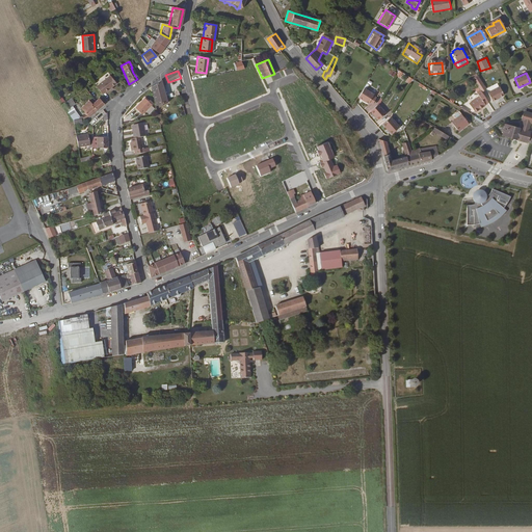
[(110,76),(96,86),(102,95),(104,91),(105,92),(109,90),(108,89),(111,87),(115,84),(110,76)]
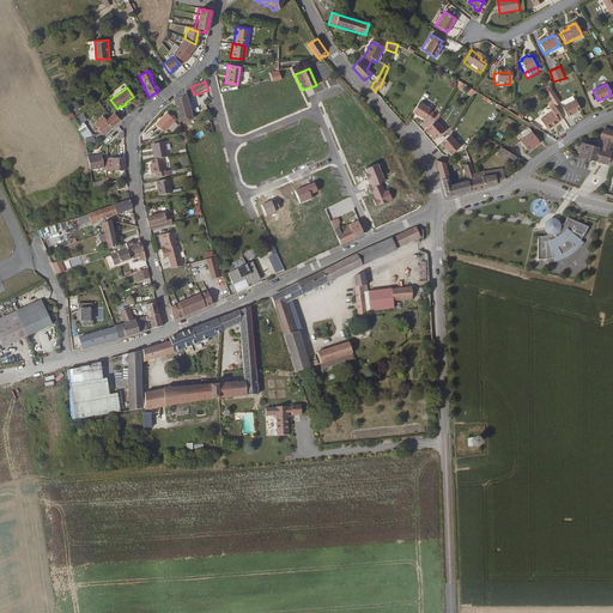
[(545,93),(552,104),(554,108),(560,105),(550,90),(545,93)]
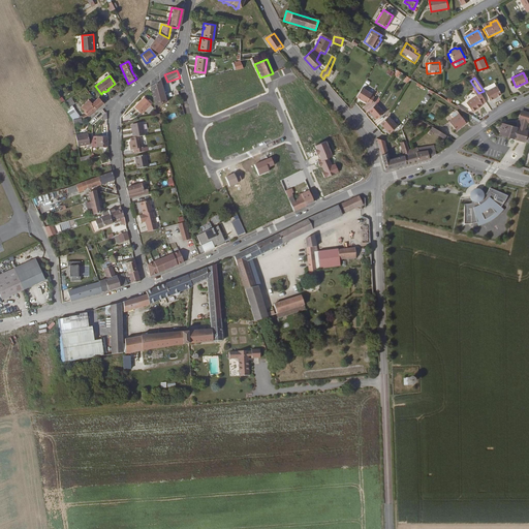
[(166,102),(160,79),(150,86),(155,105),(166,102)]
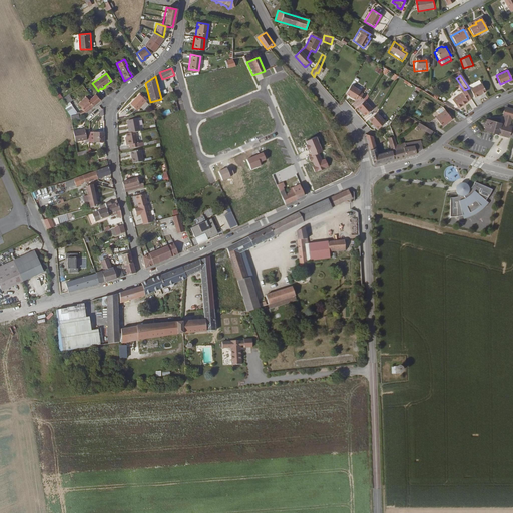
[(189,92),(208,87),(206,78),(186,82),(189,92)]
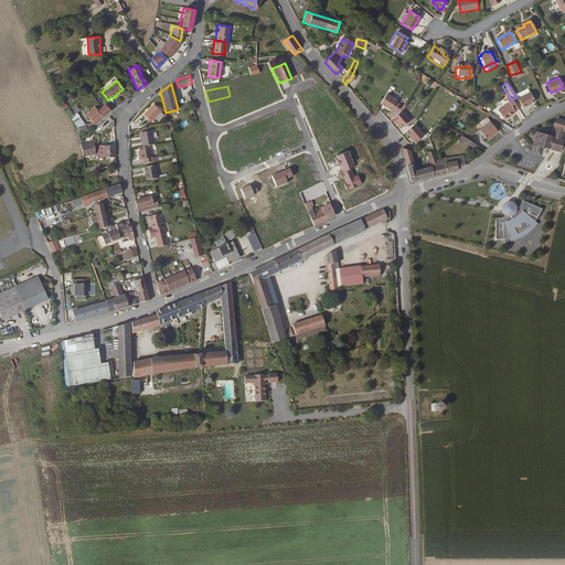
[(523,104),(534,97),(530,91),(519,97),(523,104)]
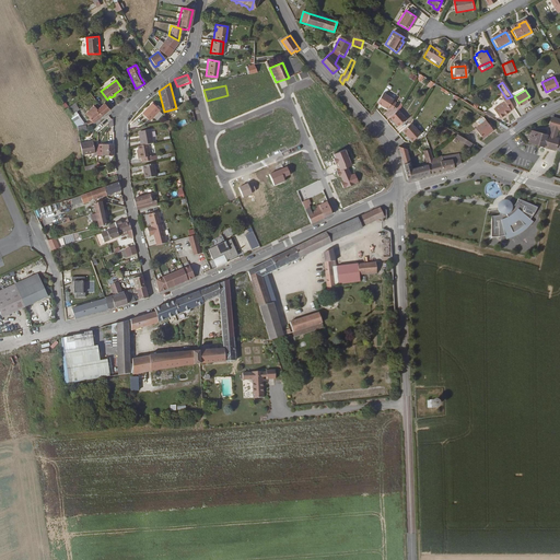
[(394,101),(383,93),(377,103),(387,109),(394,101)]
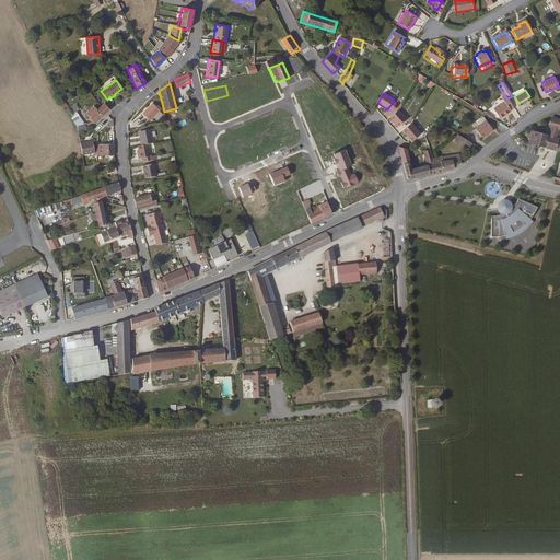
[(509,109),(513,107),(506,98),(504,95),(500,97),(503,102),(492,109),(499,118),(510,111),(509,109)]
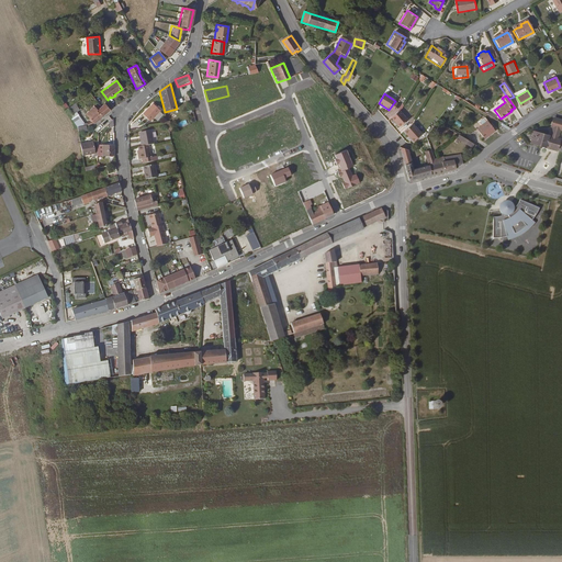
[(451,112),(458,102),(453,100),(447,110),(451,112)]
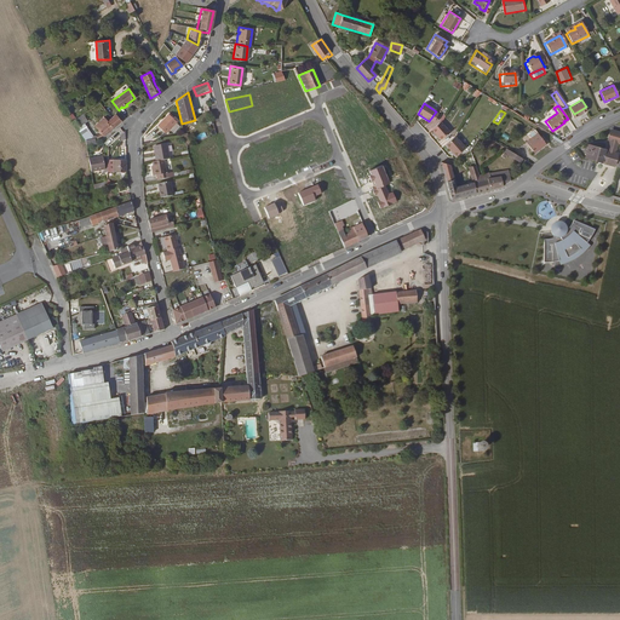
[(75,126),(84,120),(86,119),(82,113),(72,121),(75,126)]
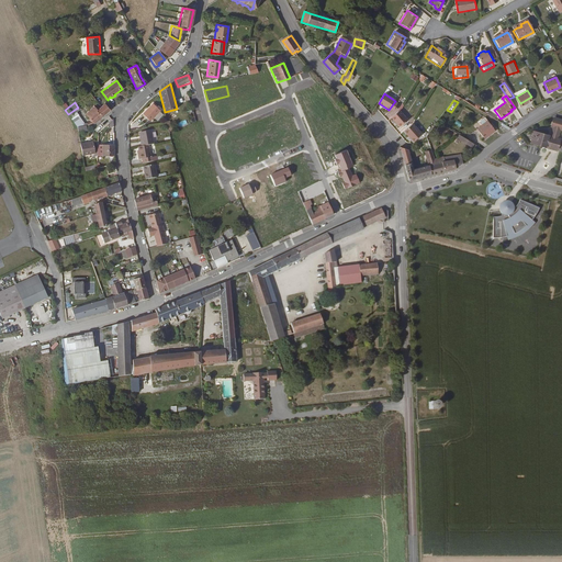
[(103,103),(100,107),(96,110),(92,107),(85,113),(93,123),(109,110),(103,103)]
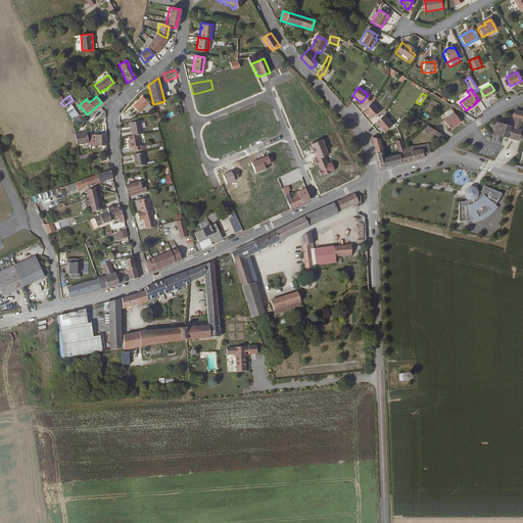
[(148,103),(142,96),(132,104),(138,112),(148,103)]
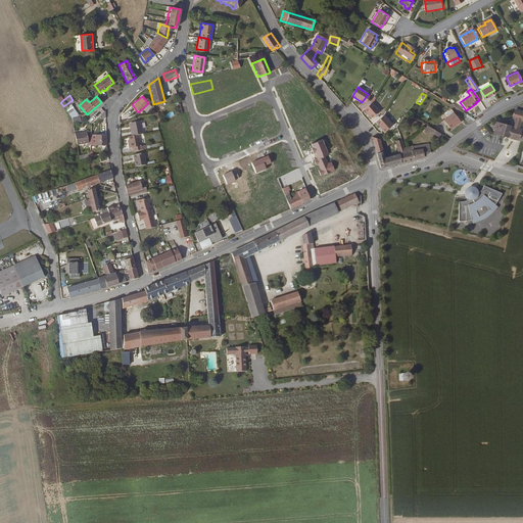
[(372,103),(370,104),(365,109),(372,119),(380,112),(372,103)]
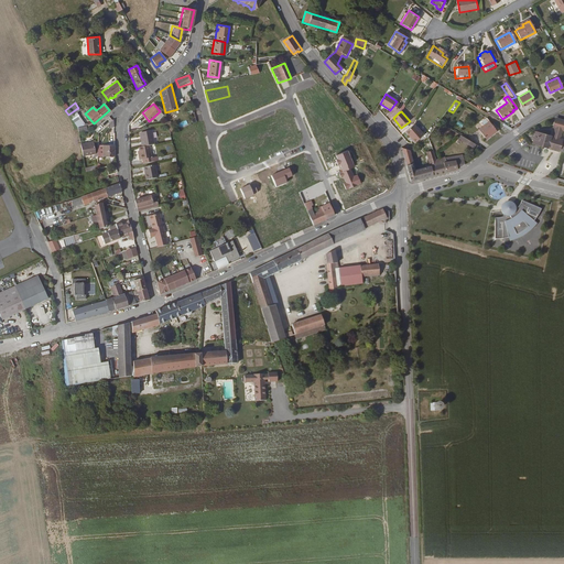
[(31,116),(20,116),(21,132),(32,132),(31,116)]
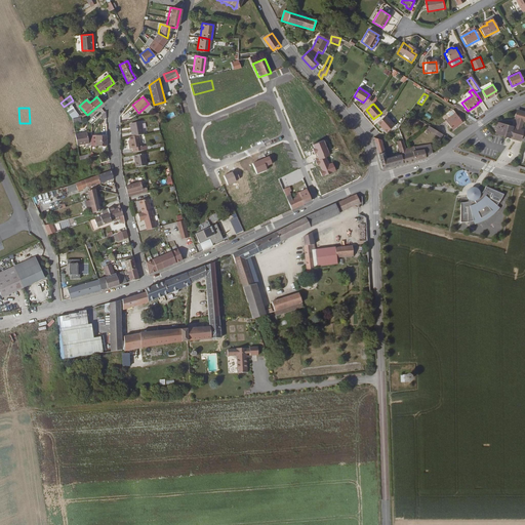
[(524,111),(517,109),(514,118),(516,119),(517,119),(515,126),(521,128),(523,120),(524,121),(524,111)]
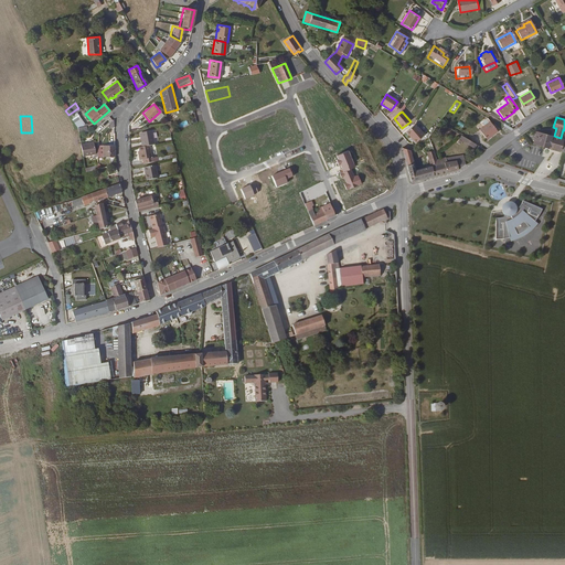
[(493,126),(491,121),(484,126),(480,129),(487,139),(498,132),(496,129),(498,127),(496,125),(493,126)]
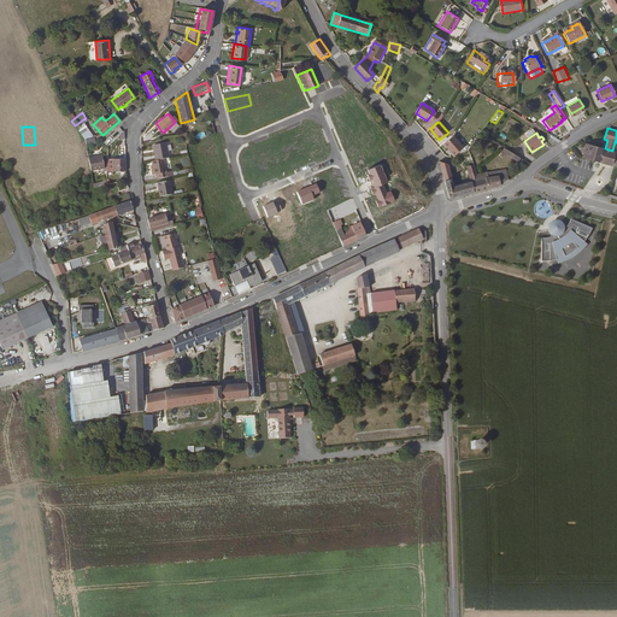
[(464,147),(454,135),(445,144),(456,156),(464,147)]
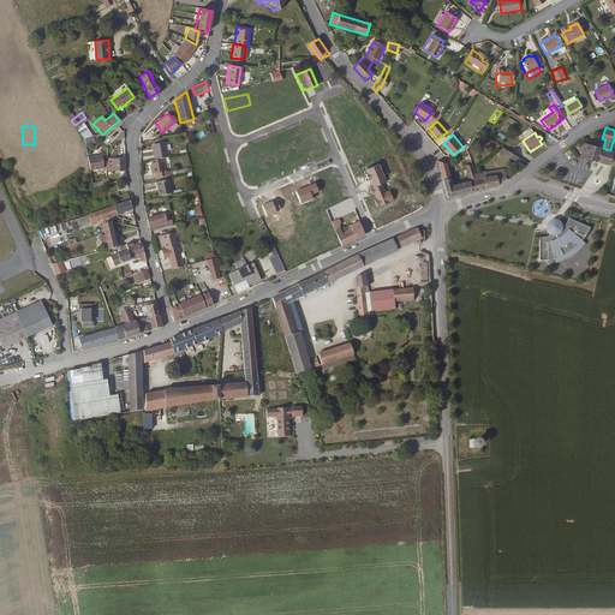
[(154,159),(162,157),(168,156),(166,142),(154,143),(154,148),(153,149),(154,159)]
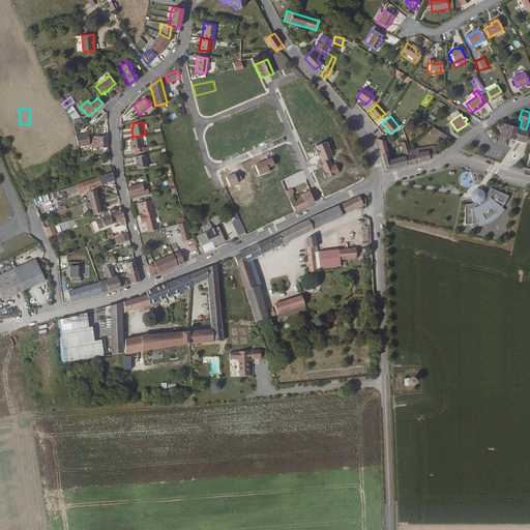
[(500,135),(529,143),(529,130),(526,129),(520,127),(504,123),(500,135)]
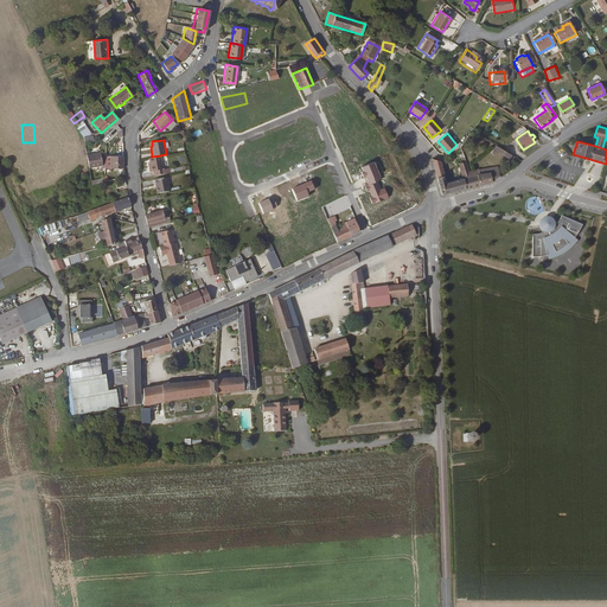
[(383,144),(343,161),(347,173),(388,155),(383,144)]
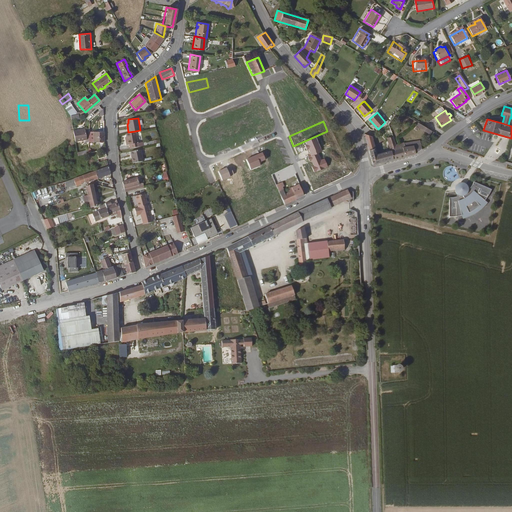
[(396,131),(391,122),(388,125),(391,132),(396,131)]
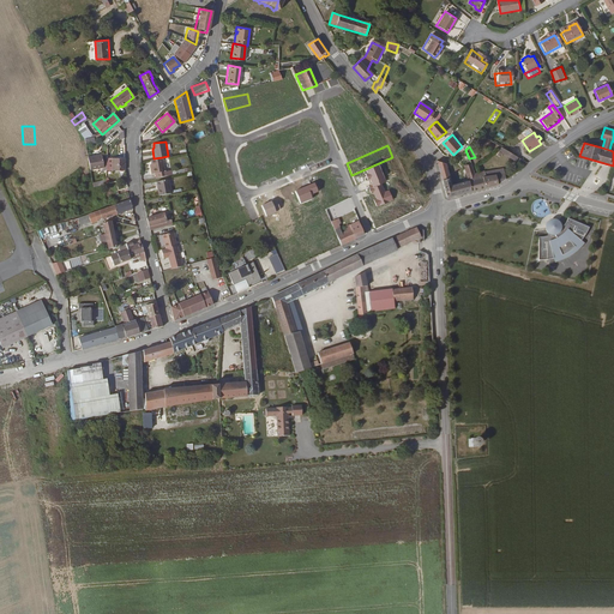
[(563,154),(569,160),(575,155),(569,149),(563,154)]
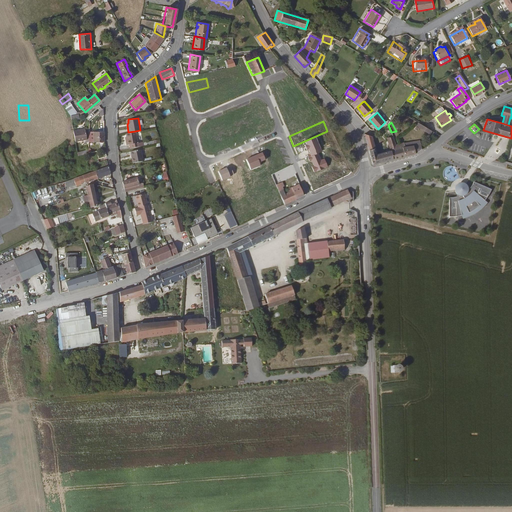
[(73,130),(75,141),(85,140),(84,128),(73,130)]
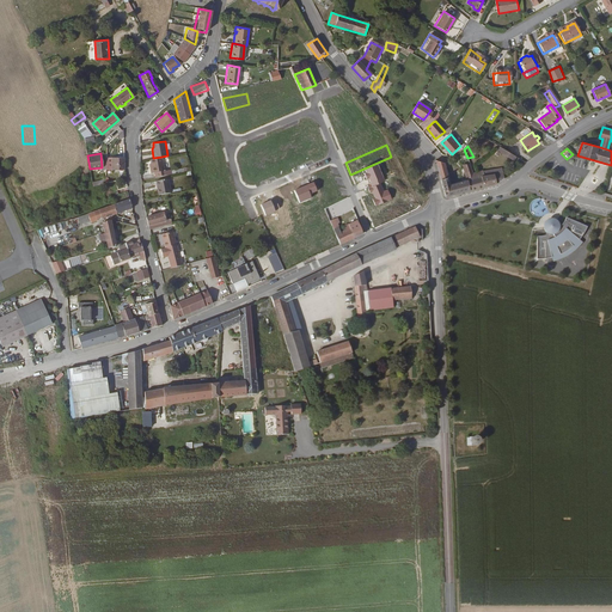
[(105,157),(105,167),(111,169),(111,170),(123,170),(123,157),(105,157)]
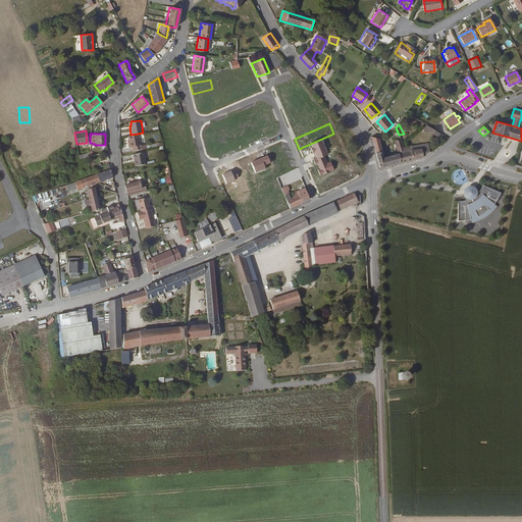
[(132,150),(145,148),(144,144),(139,145),(138,134),(131,135),(127,135),(128,138),(129,146),(131,146),(132,150)]
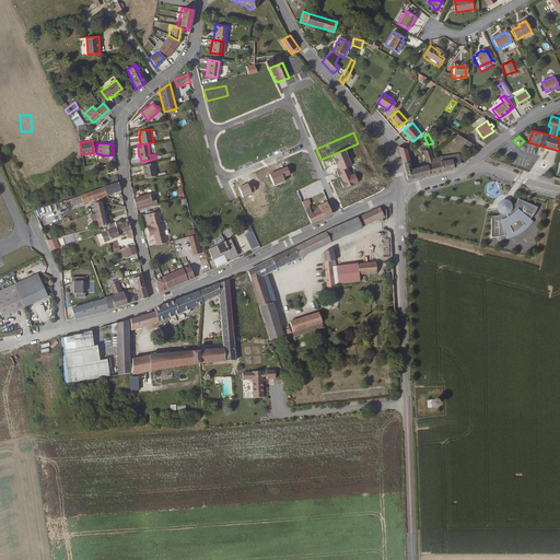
[(407,151),(399,149),(408,181),(453,168),(461,163),(458,155),(442,160),(442,158),(438,159),(434,160),(433,156),(432,156),(428,144),(423,147),(429,165),(412,170),(408,151),(407,151)]
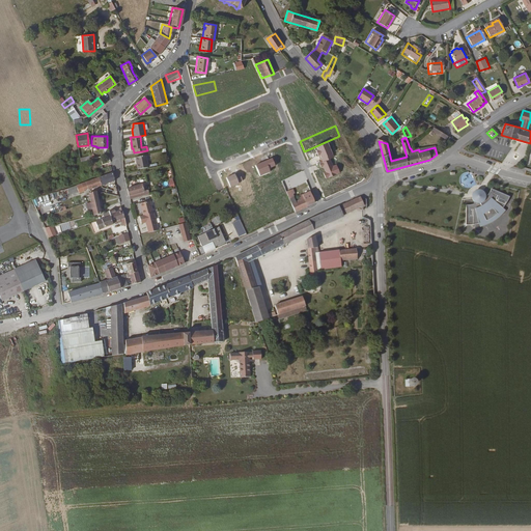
[(137,169),(147,167),(146,155),(135,157),(137,169)]
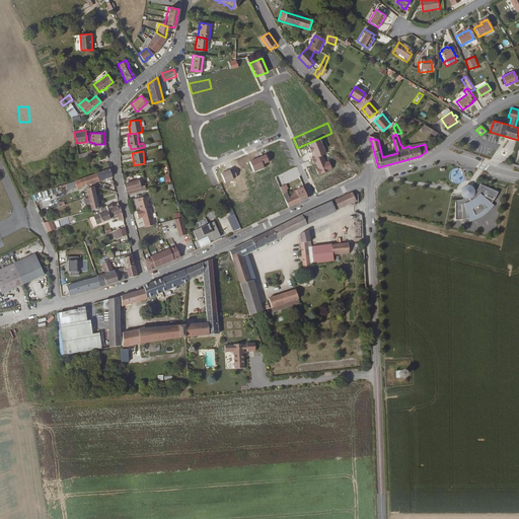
[(324,191),(349,180),(343,164),(318,174),(324,191)]
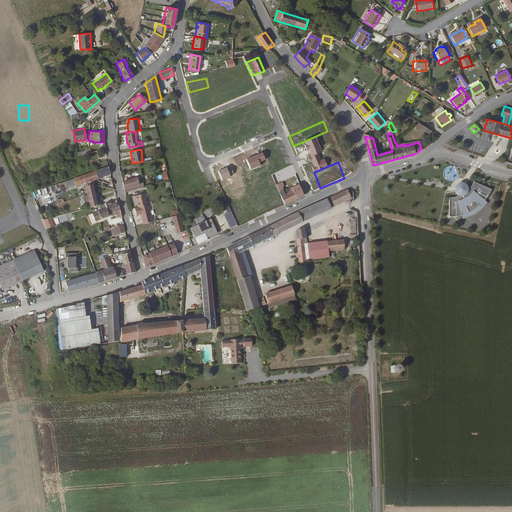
[(84,183),(109,173),(107,166),(81,175),(83,183),(84,183)]
